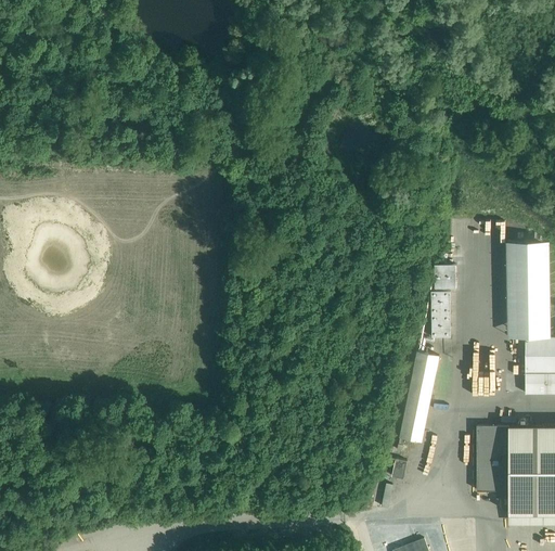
[(550,244),(505,244),(507,338),(524,338),(552,338),(550,244)]
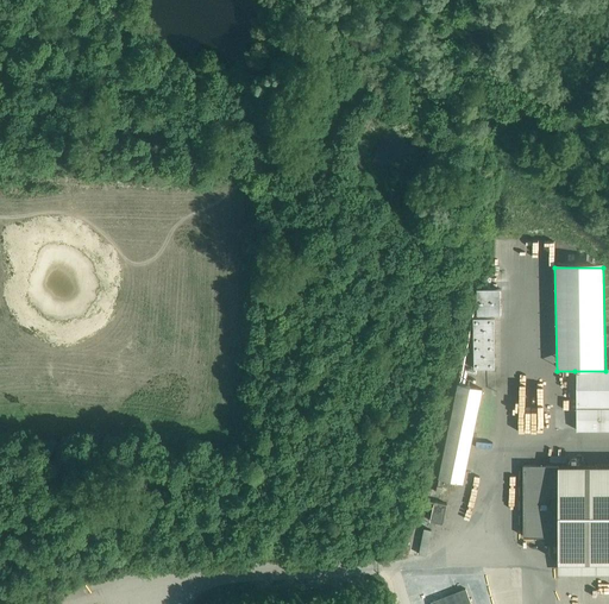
[(501,294),(477,294),(477,320),(501,320),(501,294)]
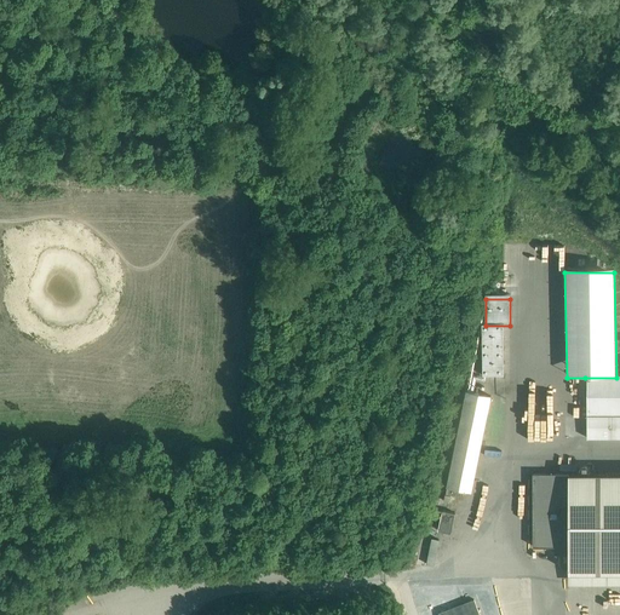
[(503,379),(503,329),(482,329),(482,379),(503,379)]
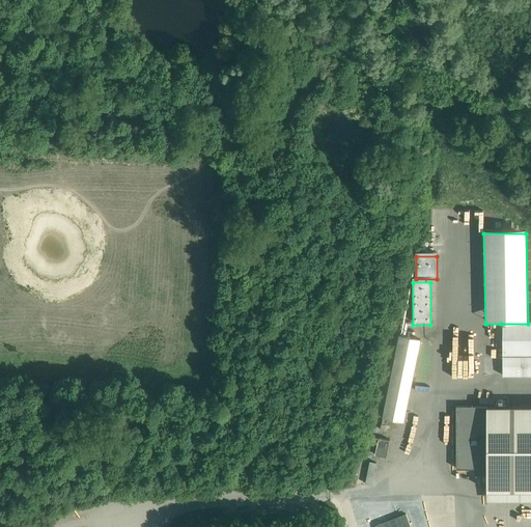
[(501,324),(501,357),(501,380),(530,380),(530,324),(528,324),(501,324)]
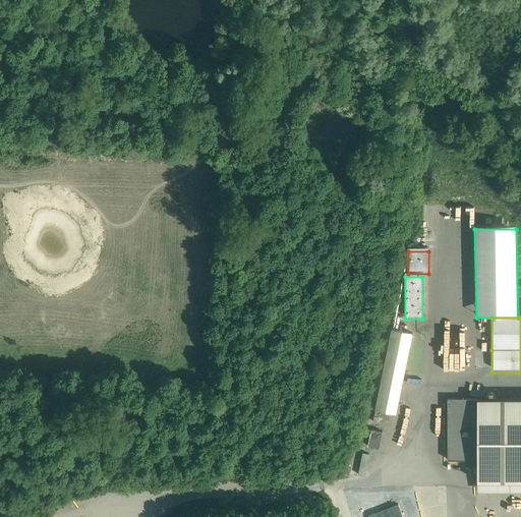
[(375,411),(395,415),(411,336),(392,332),(375,411)]
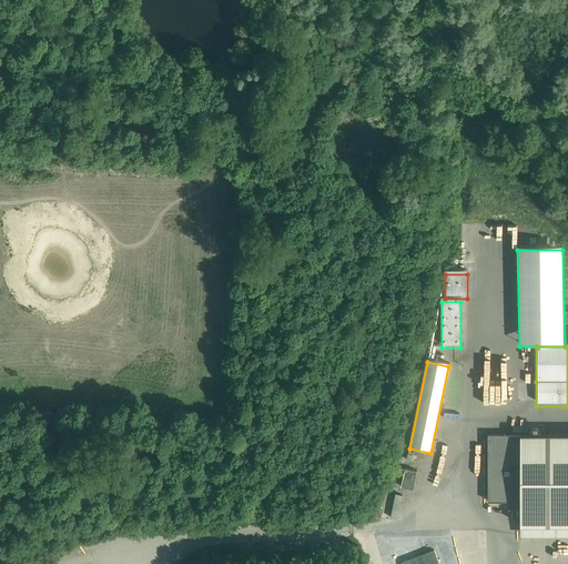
[(466,394),(465,406),(463,406),(462,412),(473,413),(475,386),(467,386),(467,394),(466,394)]
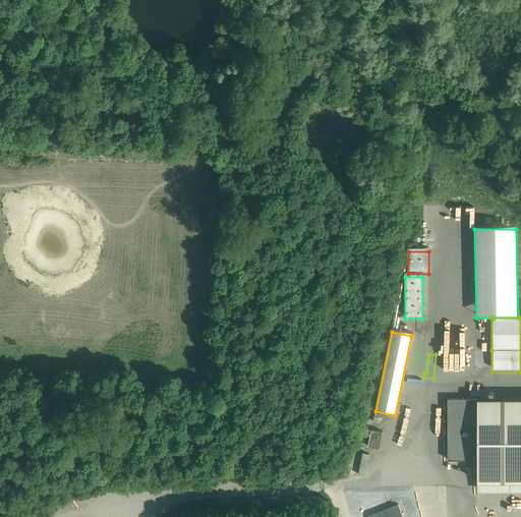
[(520,481),(520,399),(447,399),(448,464),(478,464),(478,481),(520,481)]
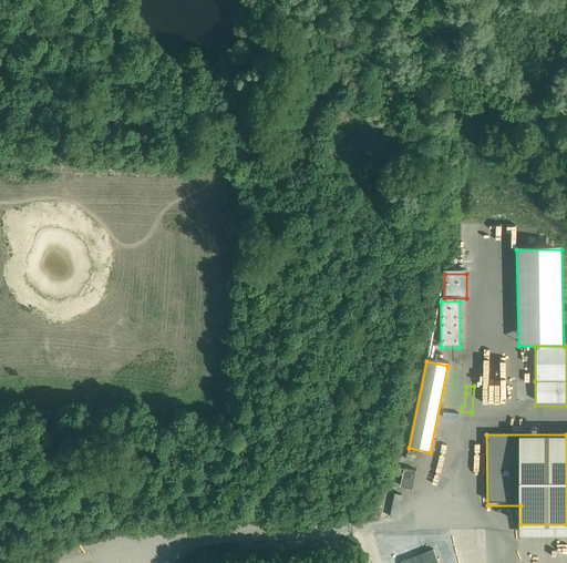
[(399,489),(411,491),(414,472),(402,470),(399,489)]
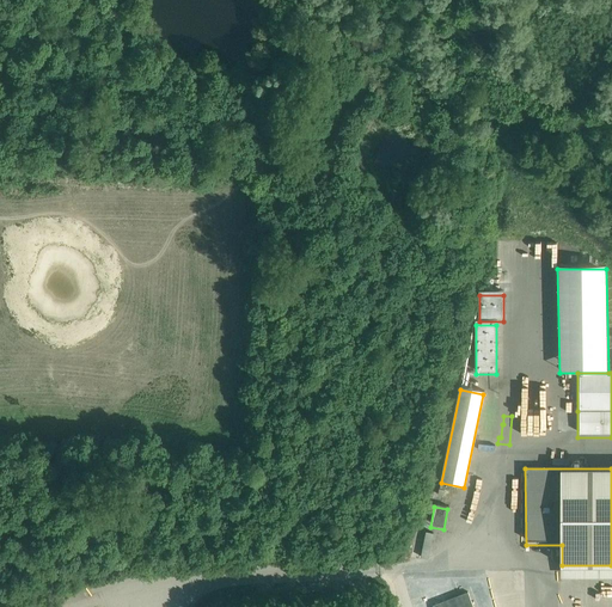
[(472,606),(467,594),(435,606),(472,606)]
